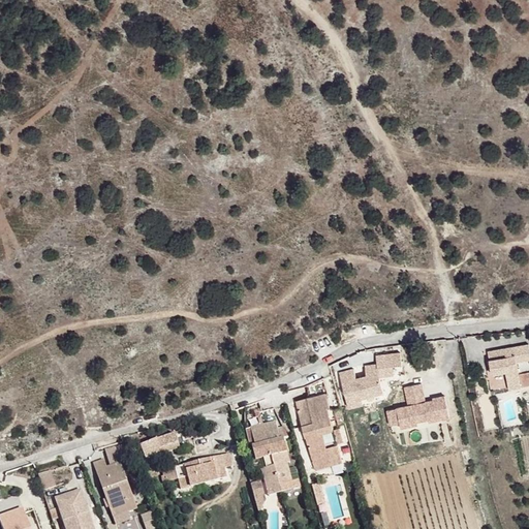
[(528,347),(528,344),(485,351),(490,378),(505,375),(507,390),(520,387),(516,364),(528,362),(528,347)]
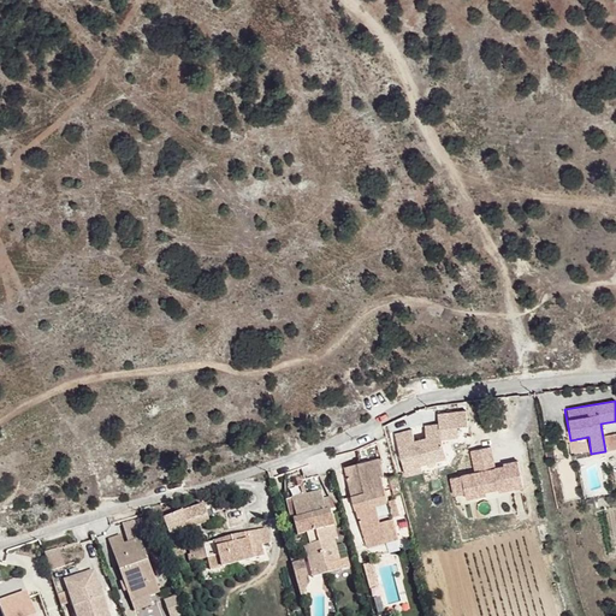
[(410,430),(394,433),(403,477),(422,473),(421,468),(446,461),(443,442),(458,439),(458,428),(467,428),(467,412),(438,414),(437,425),(425,426),(426,440),(414,443),(410,430)]
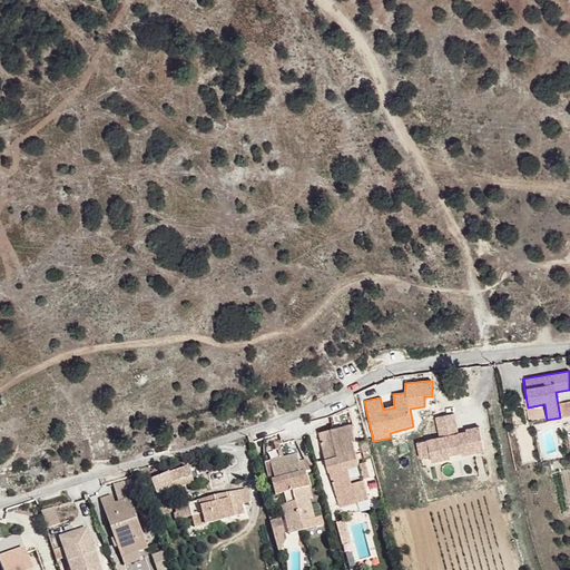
[(439,438),(416,442),(420,460),(429,458),(431,463),(449,460),(448,457),(462,453),(463,458),(485,452),(480,429),(458,433),(454,413),(434,418),(439,438)]
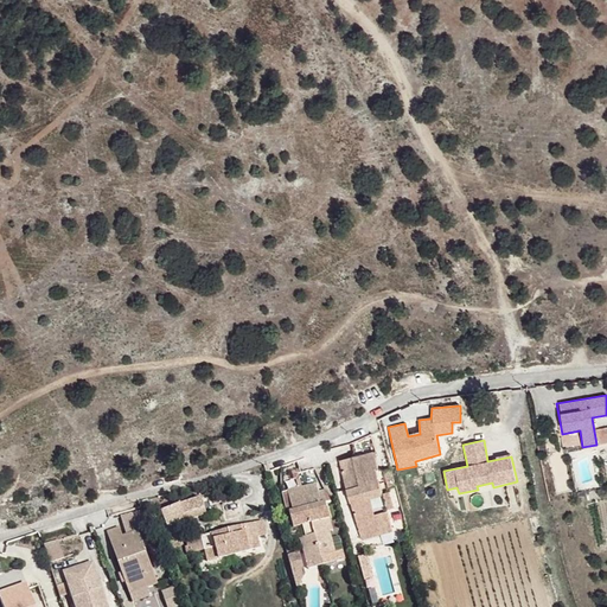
[(375,451),(353,457),(355,464),(342,466),(350,500),(351,499),(362,537),(391,529),(382,492),(376,467),(379,467),(375,451)]
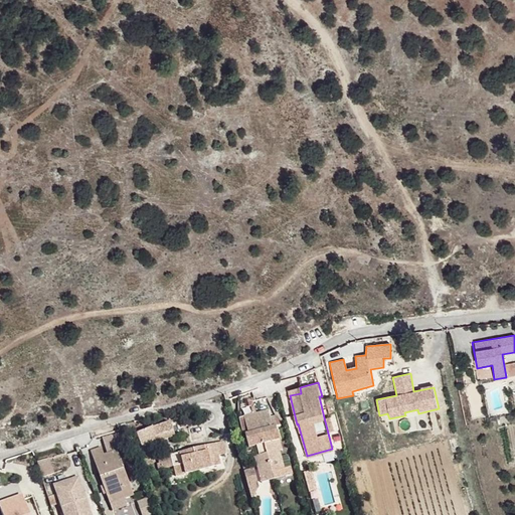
[(300,387),(289,390),(290,395),(301,393),(300,387)]
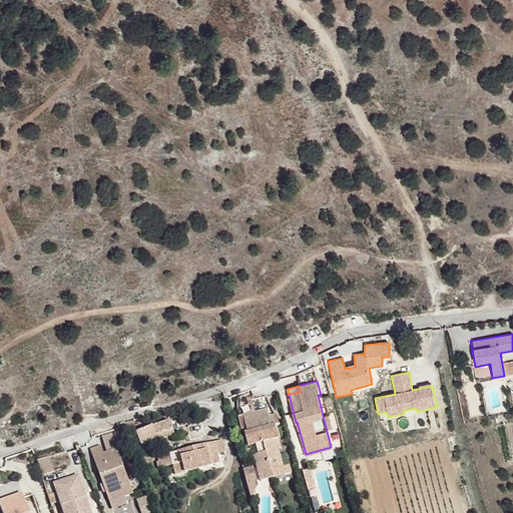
[(331,396),(325,398),(328,412),(334,410),(331,396)]
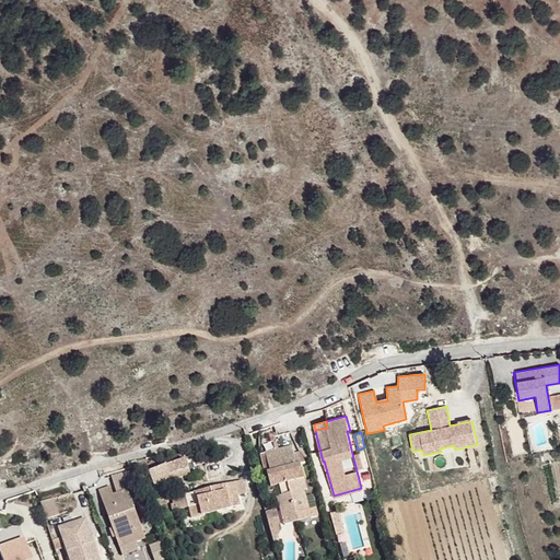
[(294,444),(270,451),(275,468),(271,470),(279,496),(282,496),(284,504),(282,505),(284,514),(298,510),(317,505),(314,498),(308,498),(306,488),(311,487),(303,461),(300,462),(294,444)]
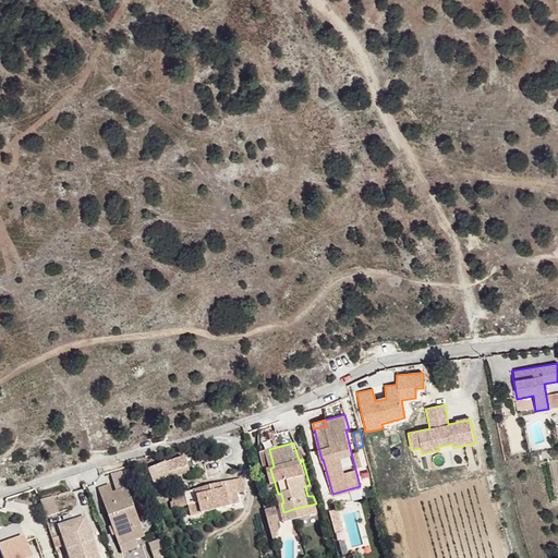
[(150,468),(155,481),(189,468),(184,457),(169,463),(168,461),(150,468)]
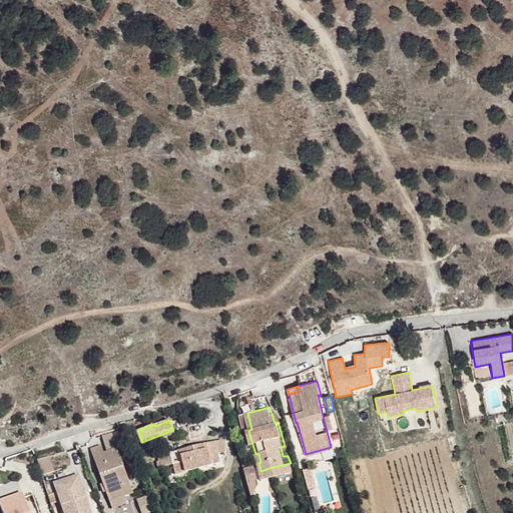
[(116,431),(104,435),(110,449),(118,447),(121,445),(116,431)]
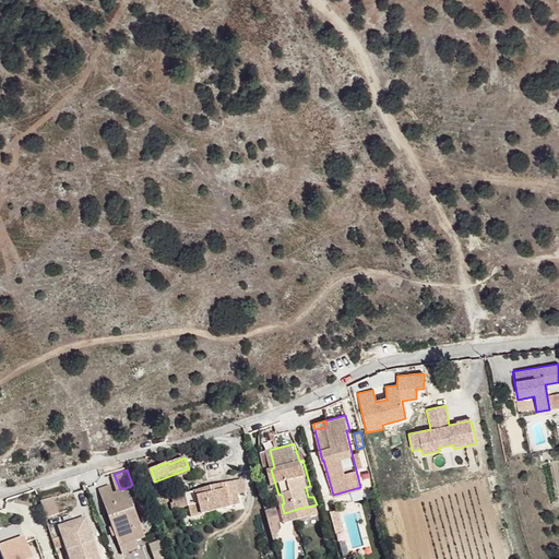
[(239,496),(247,494),(244,479),(236,482),(239,496)]
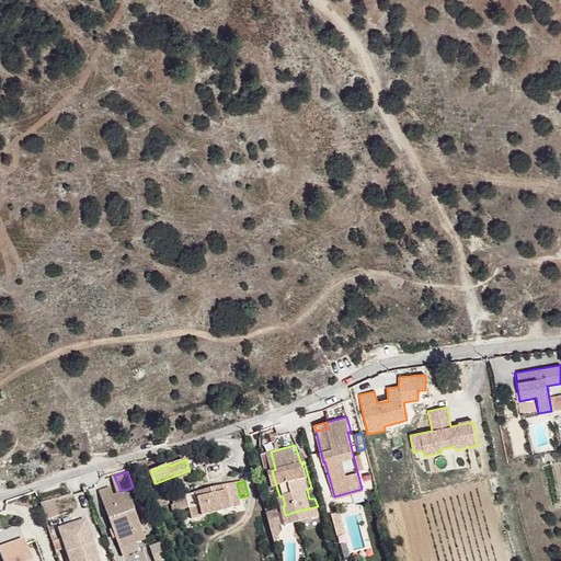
[(237,483),(179,497),(182,511),(185,522),(242,507),(240,497),(237,483)]
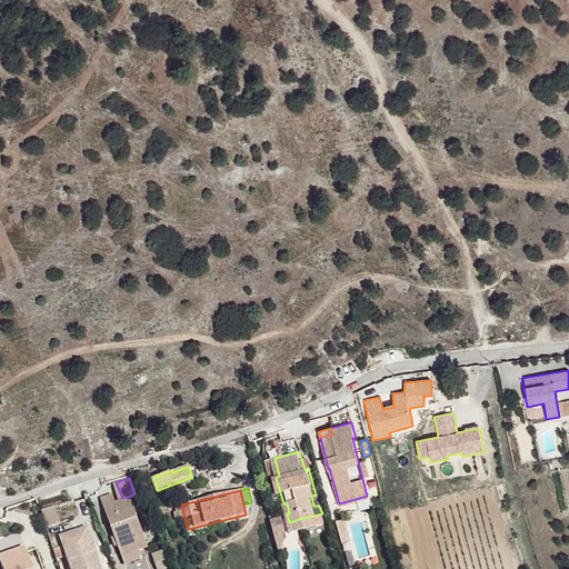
[(113,491),(103,496),(125,560),(141,556),(139,547),(147,543),(131,496),(117,499),(113,491)]
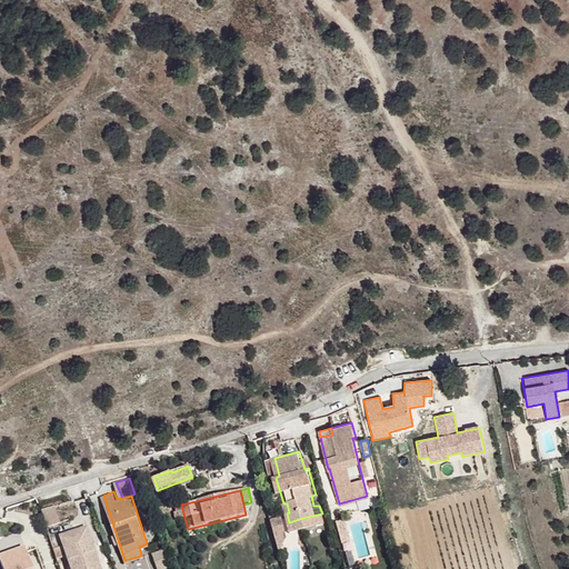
[(181,505),(171,507),(175,521),(185,518),(181,505)]
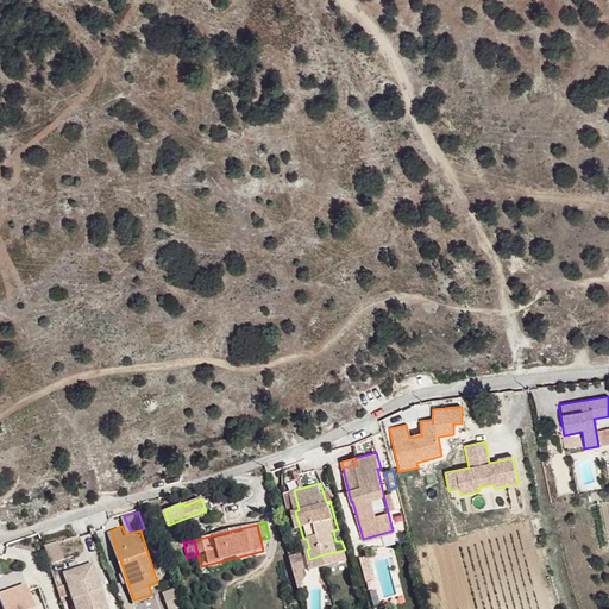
[(49,565),(63,560),(58,541),(44,545),(49,565)]
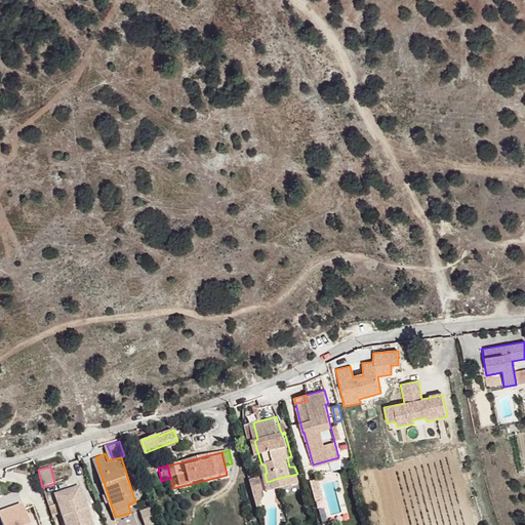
[(297,474),(279,478),(282,486),(299,481),(297,474)]
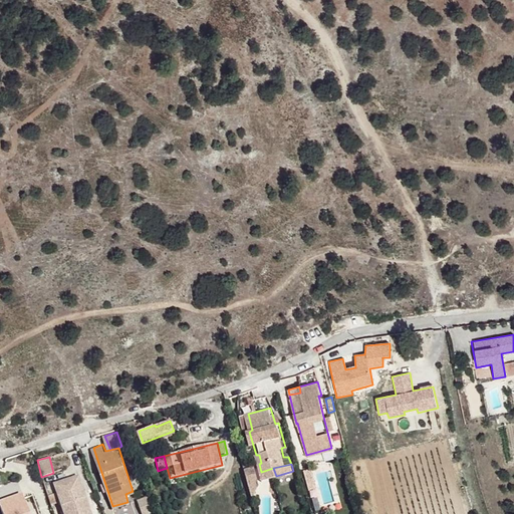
[(256,466),(245,469),(252,495),(260,484),(256,466)]
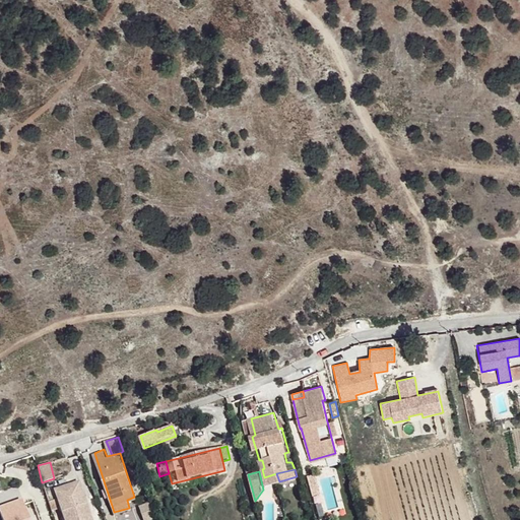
[(315,476),(307,478),(311,497),(320,496),(315,476)]
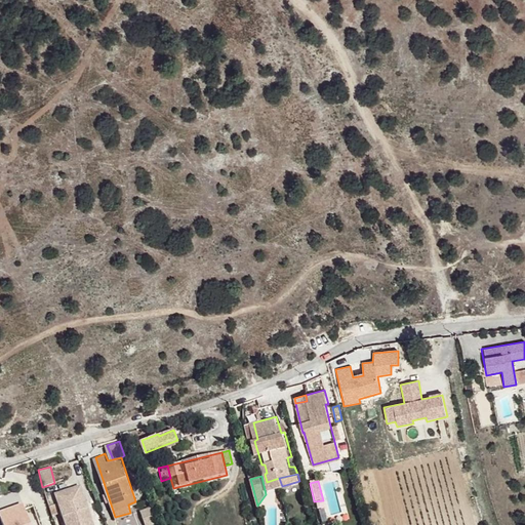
[(96,524),(83,483),(64,490),(68,500),(62,502),(69,524),(96,524)]
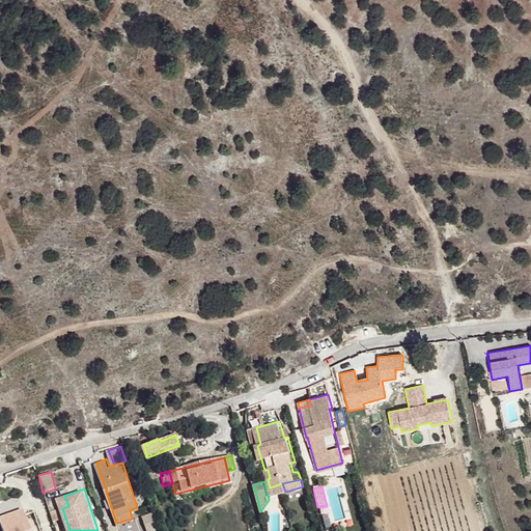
[(64,496),(58,498),(62,508),(68,506),(64,496)]
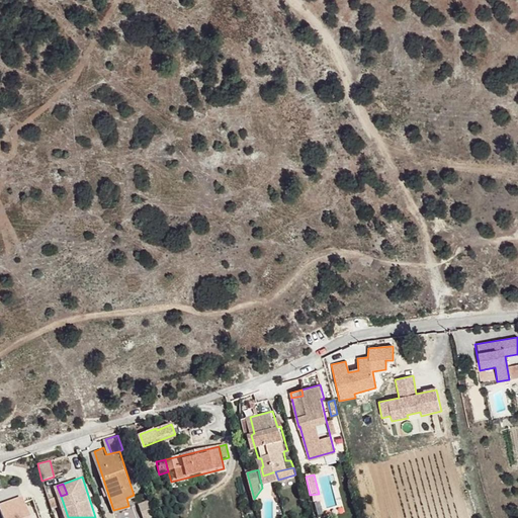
[(29,517),(21,496),(0,503),(0,508),(3,517),(29,517)]
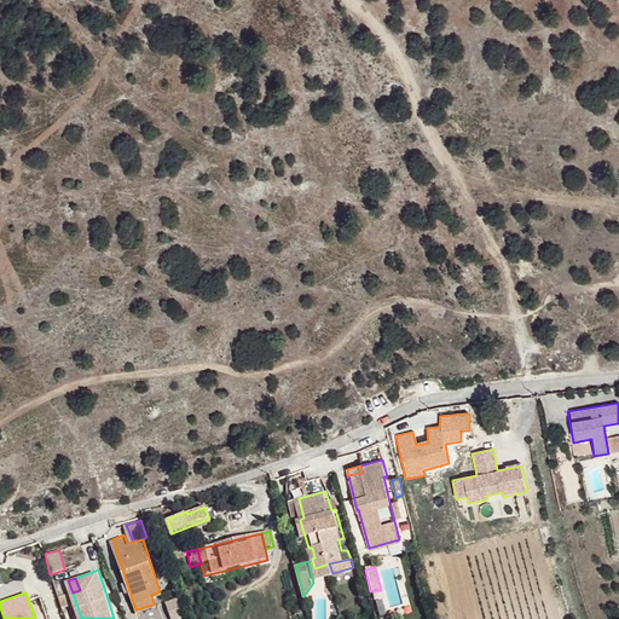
All buildings are outlined.
